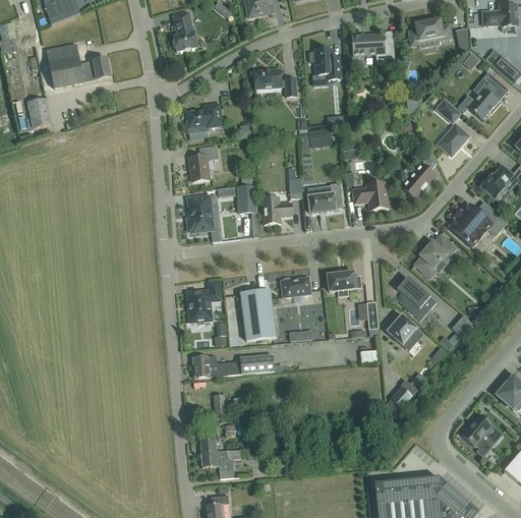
[(57,0),(58,3),(43,6),(50,24),(80,12),(74,0),(57,0)]
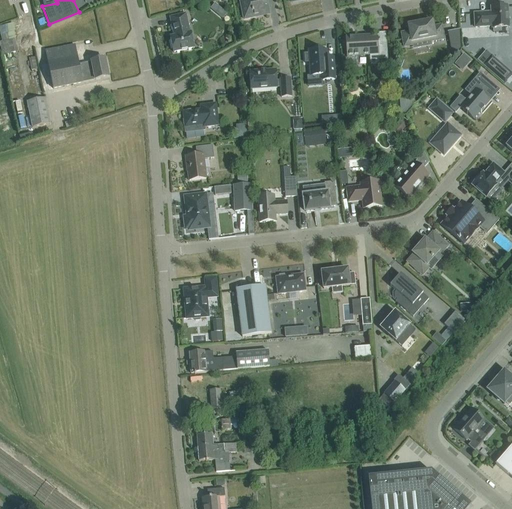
[(268,9),(266,0),(240,0),(244,17),(255,14),(254,12),(268,9)]
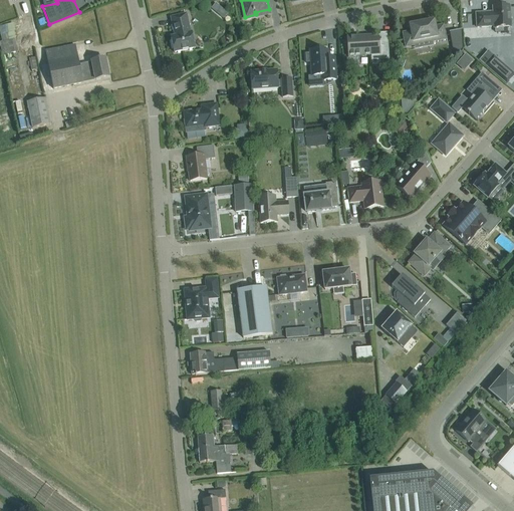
[(493,5),(493,10),(476,11),(477,25),(494,24),(494,26),(495,26),(495,30),(503,29),(503,25),(511,25),(510,4),(505,4),(505,2),(497,3),(497,5),(493,5)]
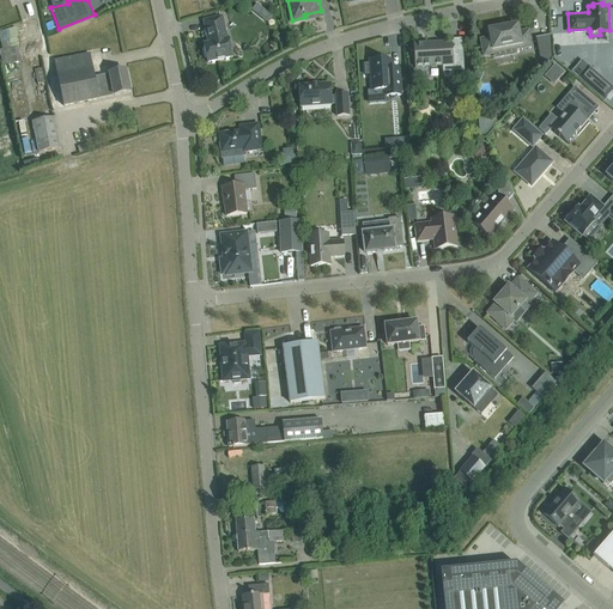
[(207,60),(232,54),(228,36),(226,36),(222,13),(204,18),(208,40),(204,41),(207,60)]
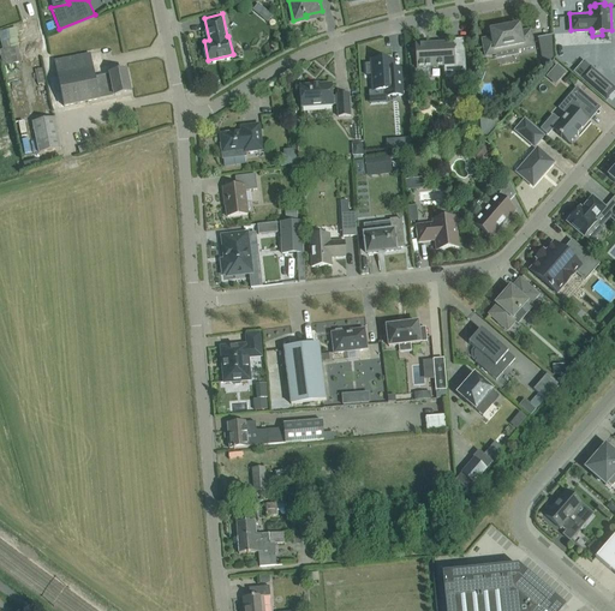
[(495,48),(517,45),(517,47),(533,45),(530,28),(521,29),(519,22),(490,28),(491,35),(482,36),(485,53),(496,52),(495,48)]
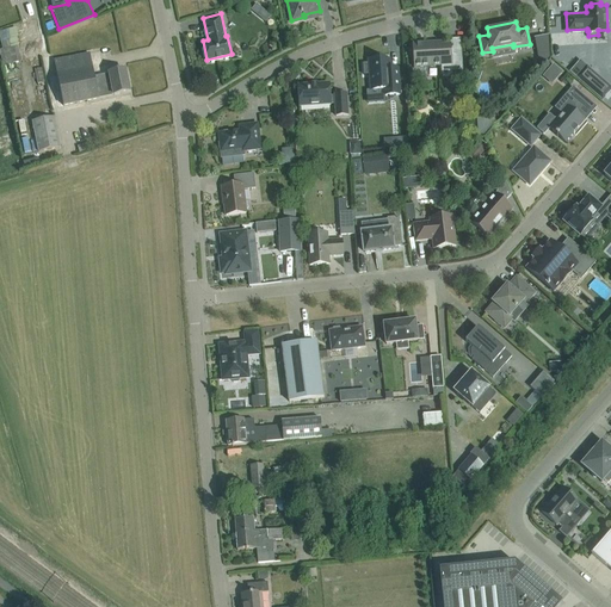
[(542,35),(536,36),(538,50),(541,63),(547,57),(549,55),(548,33),(542,35)]
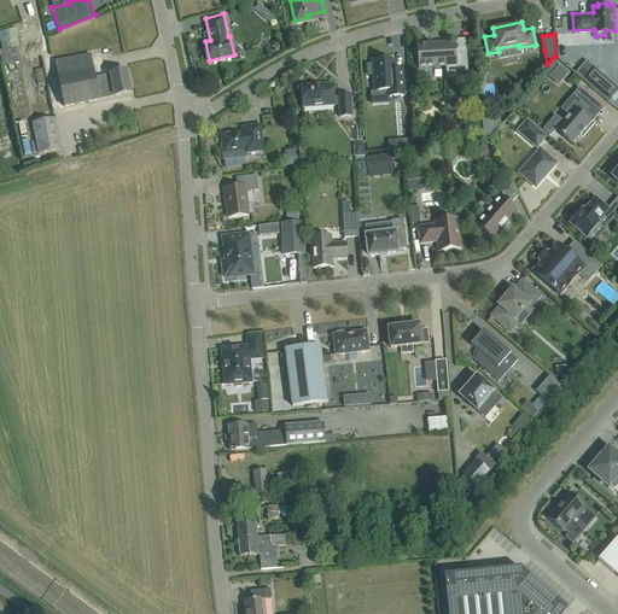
[(0,46),(0,51),(3,63),(22,58),(17,35),(3,39),(4,45),(0,46)]
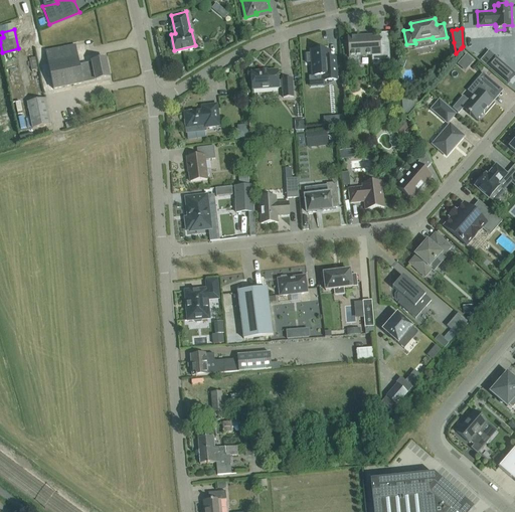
[(349,54),(372,53),(372,61),(390,60),(388,30),(379,31),(379,36),(363,37),(363,34),(347,35),(349,54)]
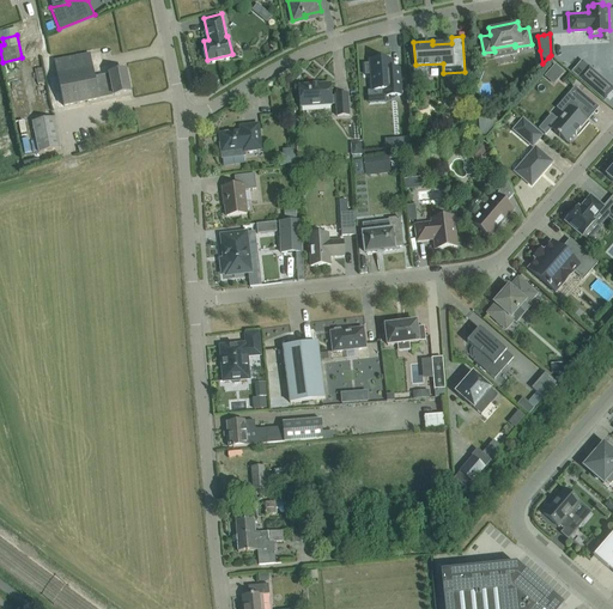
[(131,90),(126,67),(109,71),(109,72),(95,74),(90,52),(55,59),(64,103),(98,96),(113,93),(114,93),(131,90)]
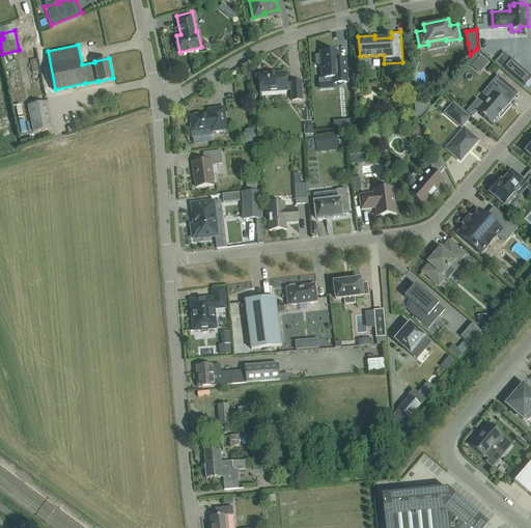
[(339,61),(339,50),(320,51),(320,53),(316,53),(316,62),(322,62),(323,76),(333,76),(334,81),(347,80),(346,61),(339,61)]
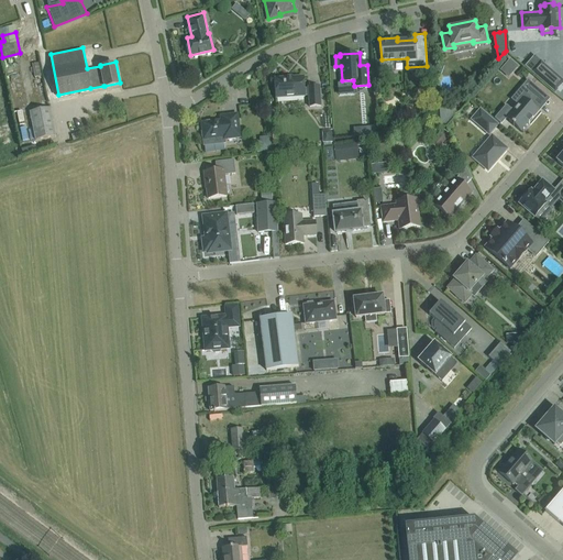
[(509,55),(504,62),(511,69),(517,62),(509,55)]
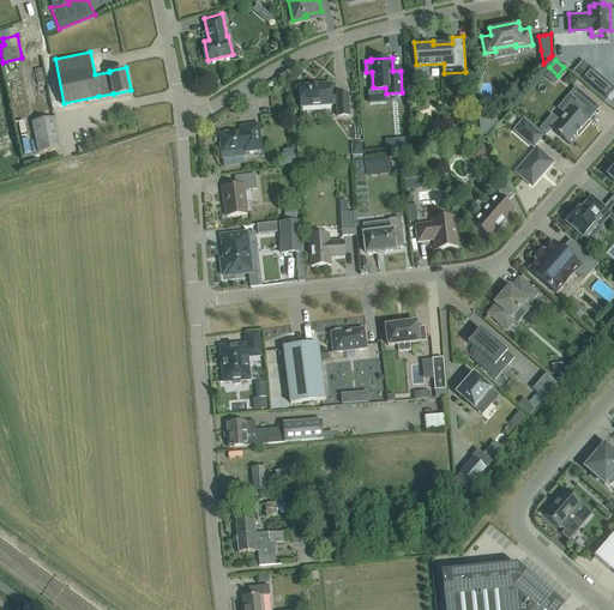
[(613,86),(613,85),(589,64),(579,74),(606,97),(613,86)]
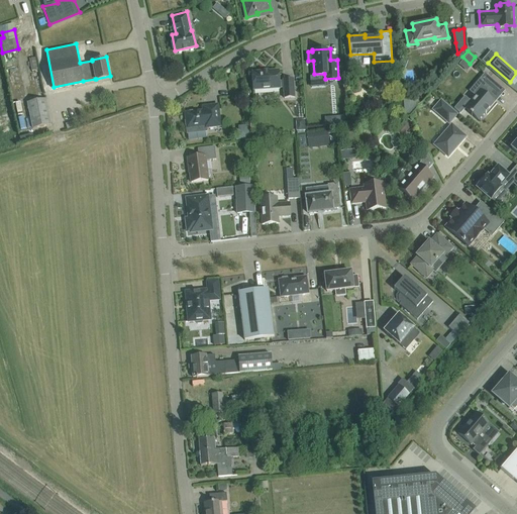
[(38,67),(35,55),(29,56),(31,68),(38,67)]
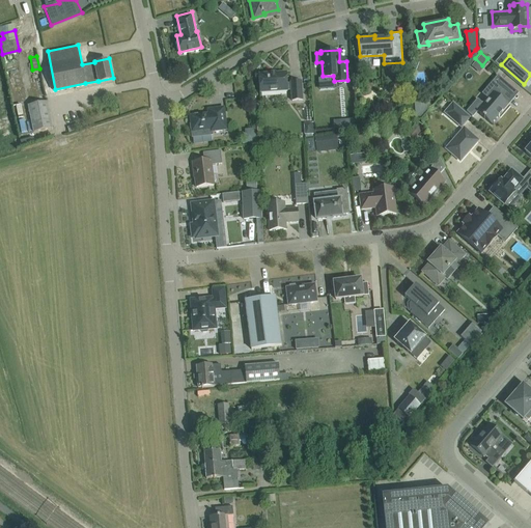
[(259,72),(260,90),(287,88),(291,88),(291,99),(302,98),(301,79),(290,80),(290,81),(286,81),(286,71),(275,71),(275,72),(271,72),(259,72)]
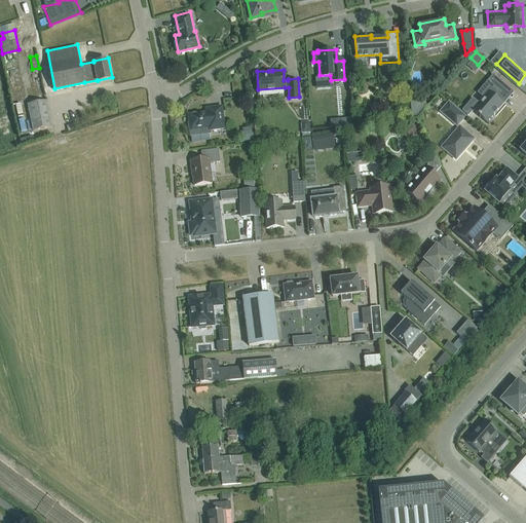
[(473,97),(462,108),(468,113),(473,108),(478,113),(480,115),(481,114),(487,120),(502,102),(499,99),(505,92),(500,88),(504,83),(493,73),(489,78),(490,79),(484,86),(487,89),(478,101),(473,97)]
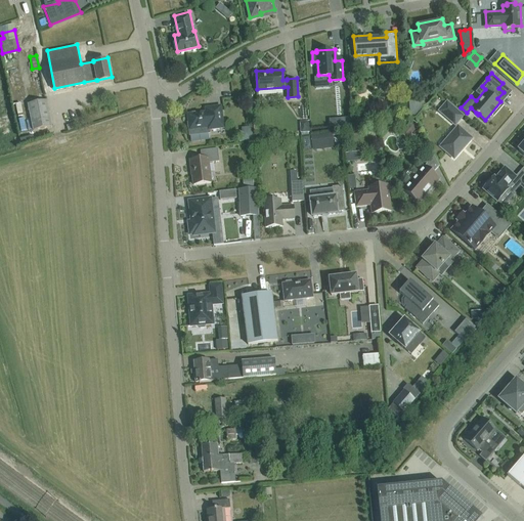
[(424,97),(408,98),(409,114),(415,114),(425,102),(424,97)]
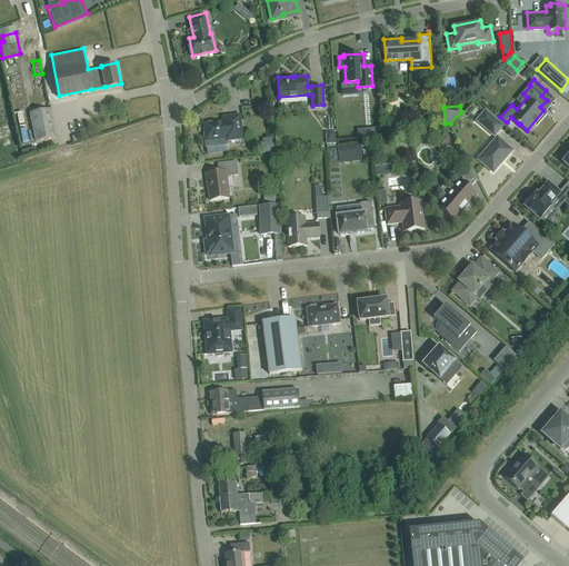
[(50,107),(39,109),(30,110),(36,139),(56,135),(50,107)]
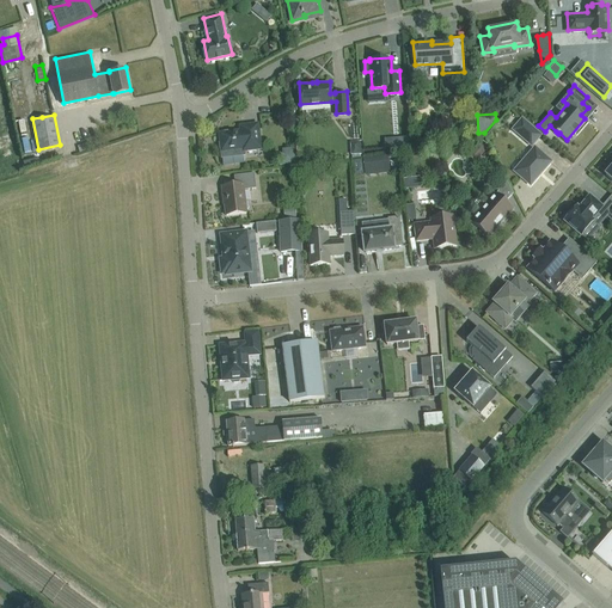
[(532,142),(540,133),(522,117),(513,127),(532,142)]
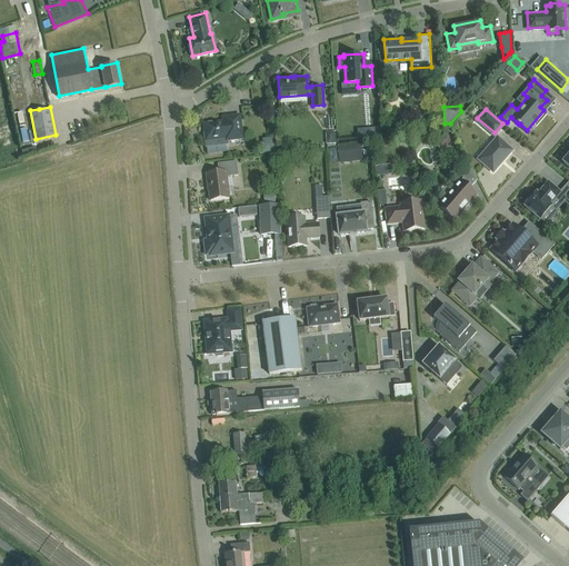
[(206,137),(206,139),(206,145),(207,144),(207,139),(226,137),(226,139),(242,137),(240,113),(222,116),(223,120),(215,121),(213,119),(208,120),(208,121),(203,122),(205,130),(203,131),(203,136),(206,137)]
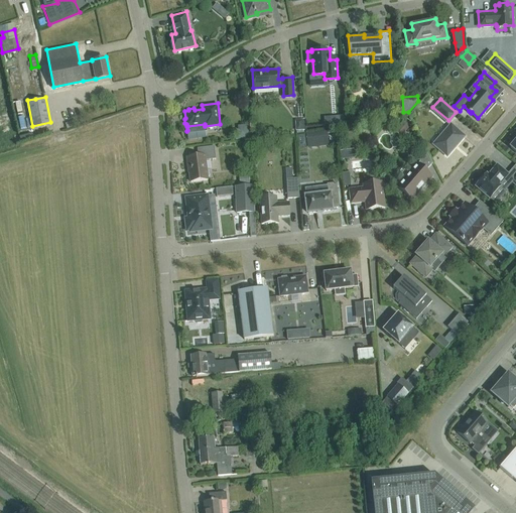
[(344,114),(336,114),(337,123),(345,122),(344,114)]
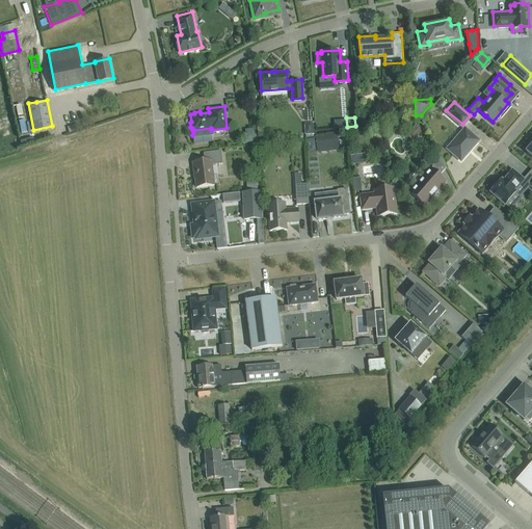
[(418,118),(411,126),(420,132),(425,125),(418,118)]
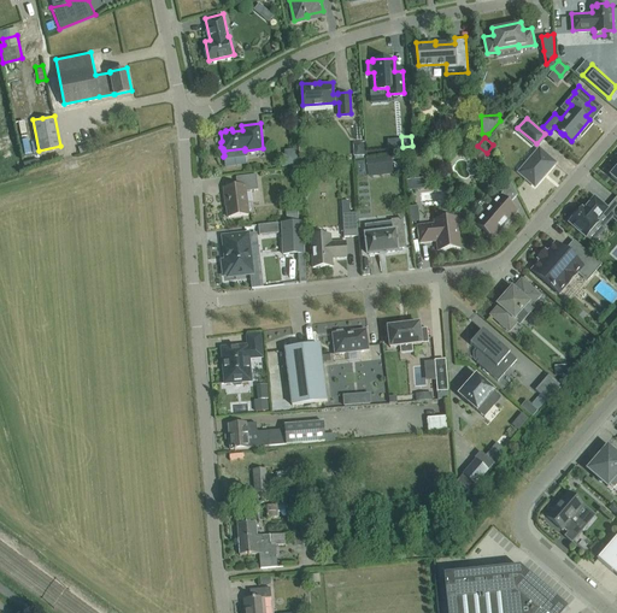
[(534,183),(554,160),(539,147),(519,170),(534,183)]
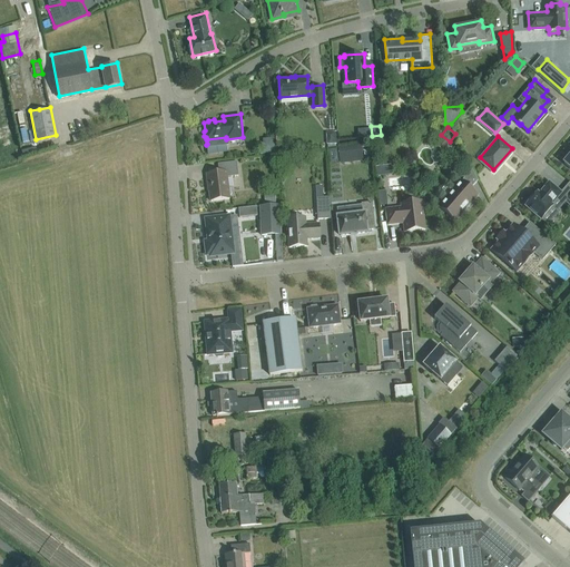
[(229,185),(228,185),(227,175),(238,174),(236,159),(217,162),(218,170),(206,172),(207,184),(208,183),(210,198),(229,196),(228,193),(231,193),(232,191),(232,186),(229,185)]
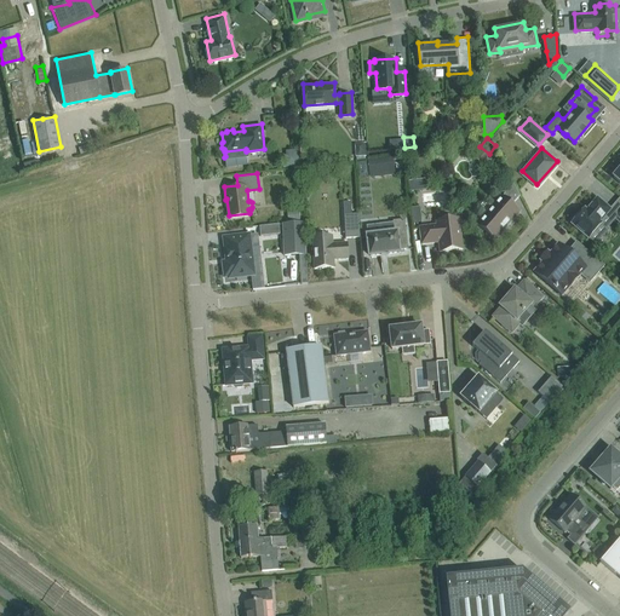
[(510,222),(520,209),(511,202),(520,194),(511,177),(501,189),(504,191),(501,194),(491,206),(498,211),(493,217),(486,211),(477,222),(495,237),(504,228),(504,226),(509,220),(510,222)]
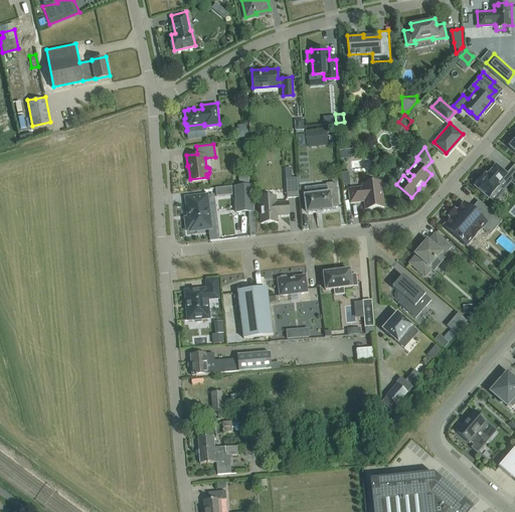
[(498,182),(507,172),(496,163),(484,177),(482,176),(481,177),(480,176),(479,176),(475,181),(475,182),(476,183),(475,184),(489,196),(499,183),(498,182)]
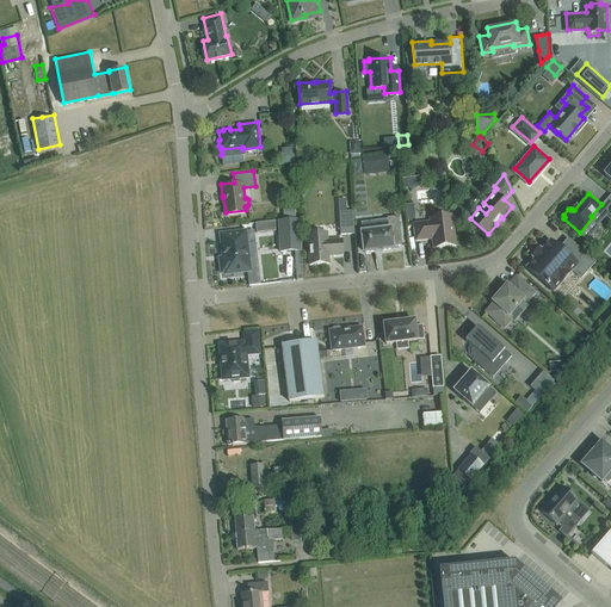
[(353,209),(339,210),(340,233),(355,231),(353,209)]
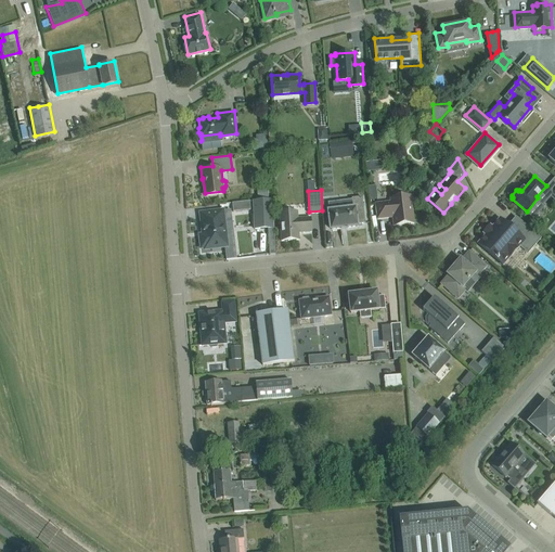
[(414,221),(411,194),(390,196),(391,200),(375,202),(377,217),(388,216),(388,215),(392,214),(394,223),(414,221)]
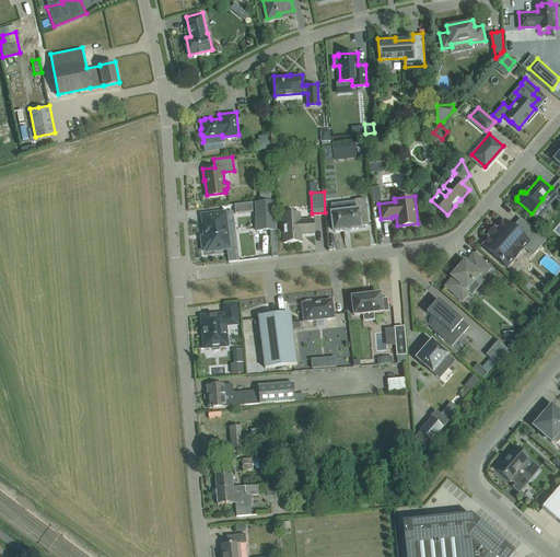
[(369,223),(365,197),(356,198),(357,209),(331,211),(334,229),(360,225),(360,223),(369,223)]
